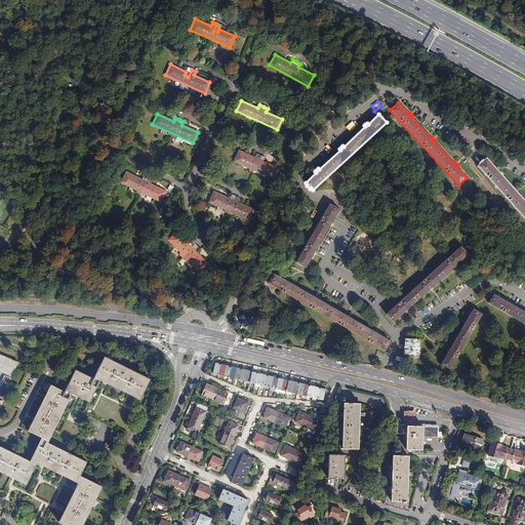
[(260,156),(255,154),(254,158),(238,151),(233,161),(274,179),(279,169),(263,162),(265,158),(260,156)]
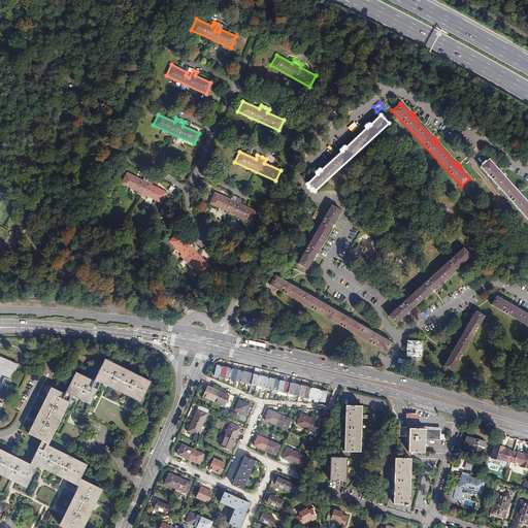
[(527,220),(527,204),(519,194),(520,193),(519,192),(518,191),(517,192),(499,172),(500,171),(499,170),(498,169),(497,170),(489,161),(481,167),(527,220)]
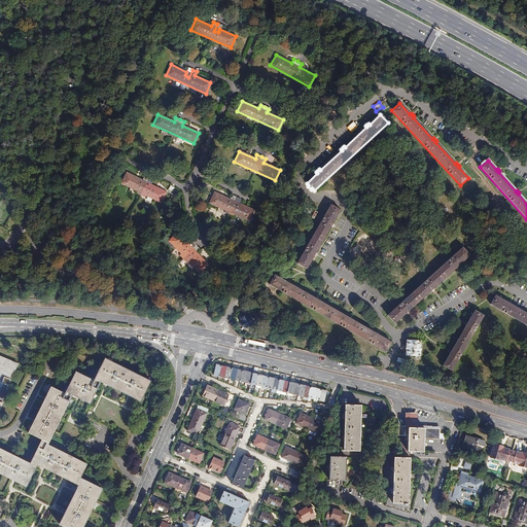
[(148,179),(144,176),(142,180),(126,173),(120,183),(161,203),(166,192),(150,184),(152,181),(148,179)]
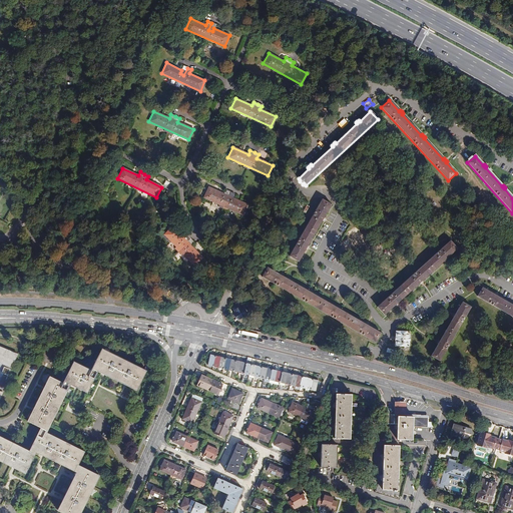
[(229,192),(225,190),(223,194),(207,187),(203,197),(242,215),(247,205),(232,198),(233,194),(229,192)]
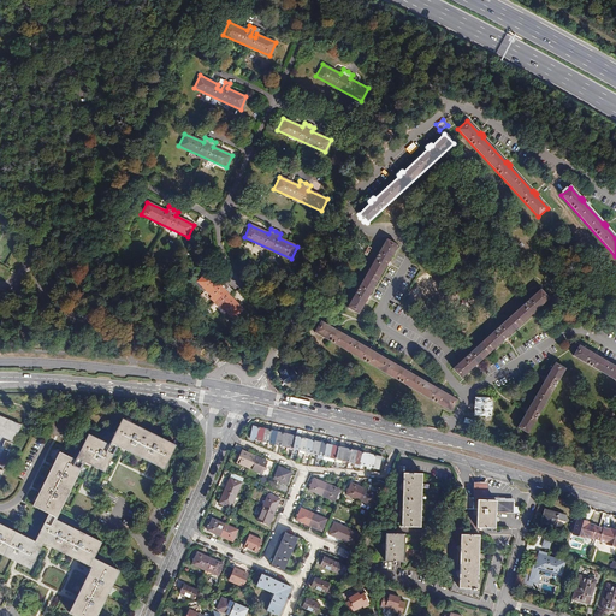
[(388,261),(396,244),(385,238),(347,307),(357,314),(366,298),(368,300),(369,297),(369,296),(368,295),(385,264),(386,265),(388,262),(389,261),(388,261)]
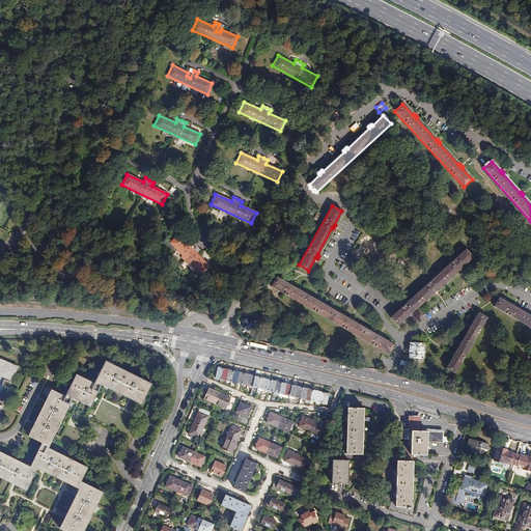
[(201,275),(210,267),(197,254),(200,251),(197,248),(194,245),(191,248),(178,234),(170,243),(201,275)]
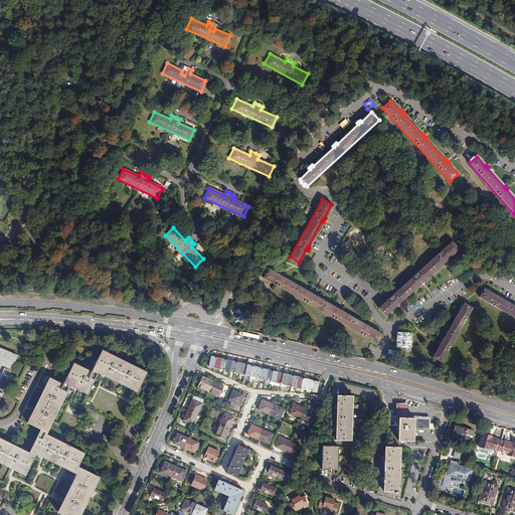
[(378,308),(385,316),(396,306),(397,307),(398,306),(399,305),(399,304),(420,284),(421,285),(422,284),(424,283),(423,282),(446,262),(447,263),(448,262),(449,261),(448,260),(459,249),(452,241),(378,308)]
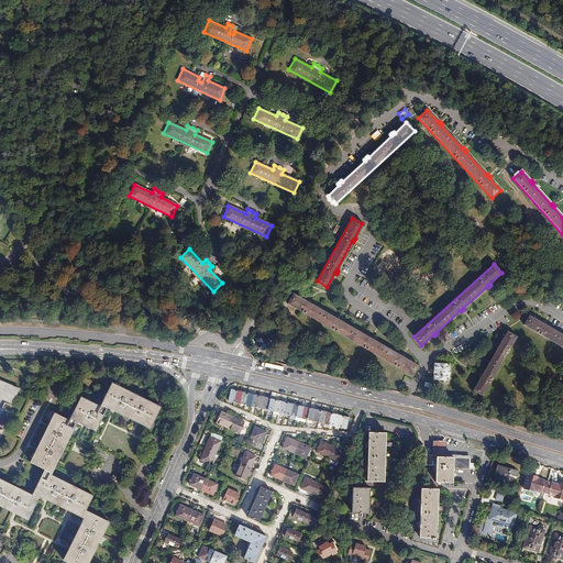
[(411,376),(418,365),(404,357),(404,356),(403,355),(400,354),(400,355),(372,339),(373,338),(371,338),(370,337),(368,338),(341,321),(342,320),(340,319),(339,318),(338,319),(310,304),(310,302),(309,301),(308,300),(307,301),(293,294),(287,304),(411,376)]
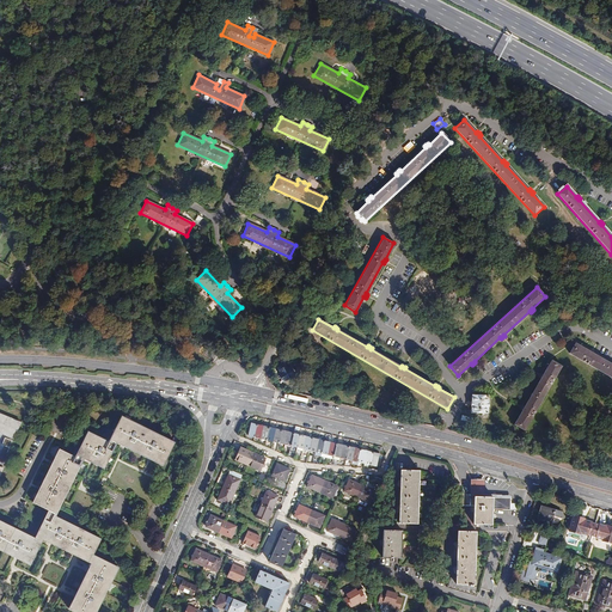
[(611,363),(593,354),(593,353),(592,352),(589,349),(588,350),(575,343),(569,354),(611,378),(611,363)]
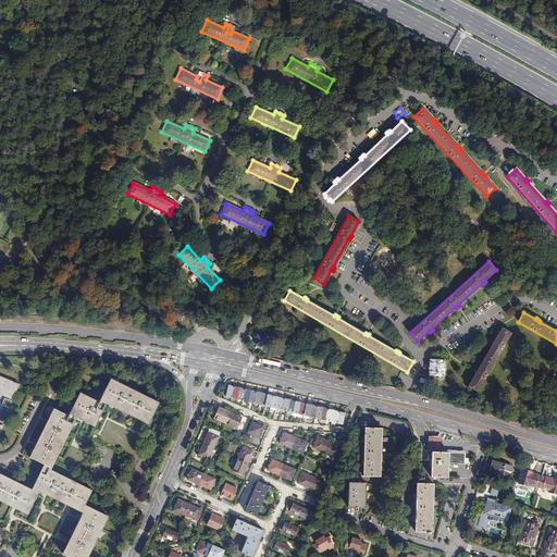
[(474,373),(468,386),(477,392),(511,334),(502,329),(494,341),(493,339),(492,342),(491,344),(492,344),(477,370),(475,369),(474,371),(473,373),(474,373)]
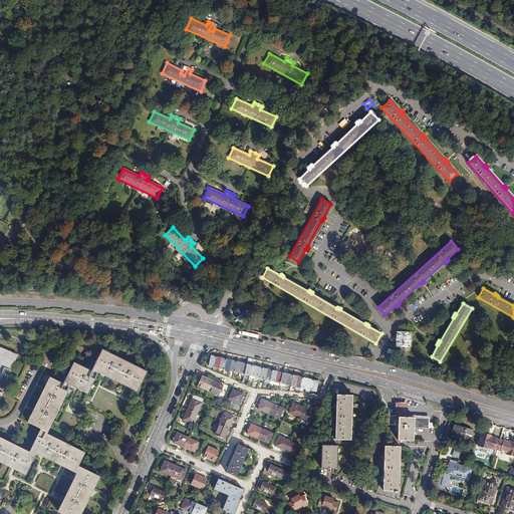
[(239,307),(234,310),(234,311),(235,313),(234,314),(235,315),(234,317),(236,319),(237,319),(238,320),(241,318),(241,319),(242,319),(244,318),(244,316),(246,315),(246,314),(246,312),(245,311),(243,310),(243,309),(241,310),(240,307),(239,307)]
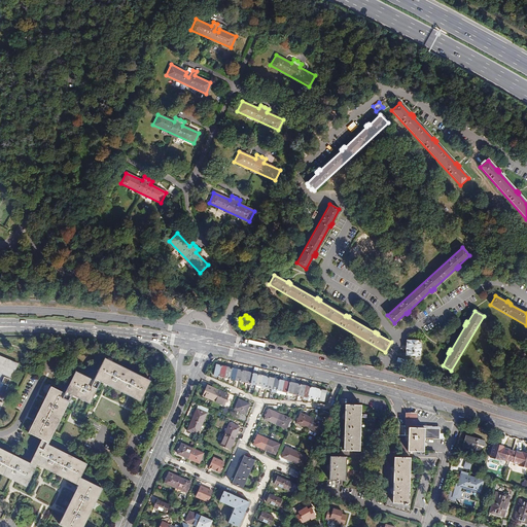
[(420,341),(407,341),(407,346),(406,346),(406,349),(407,349),(406,354),(419,355),(419,350),(420,350),(420,347),(420,341)]
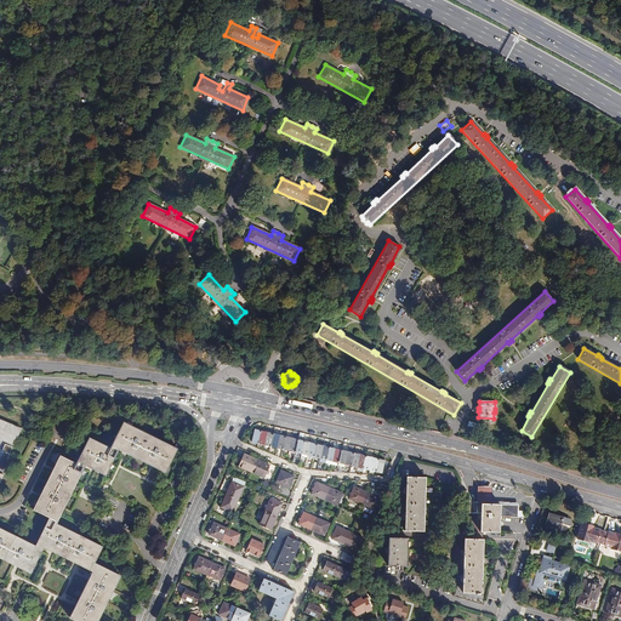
[(0,437),(15,444),(22,427),(0,419),(0,437)]
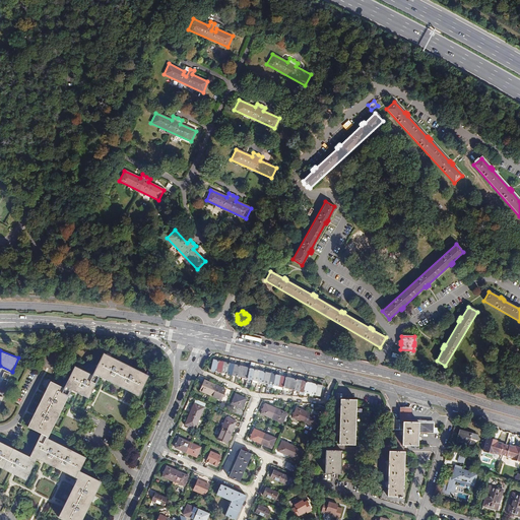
[(129,389),(138,393),(147,377),(104,355),(95,372),(107,378),(129,389)]
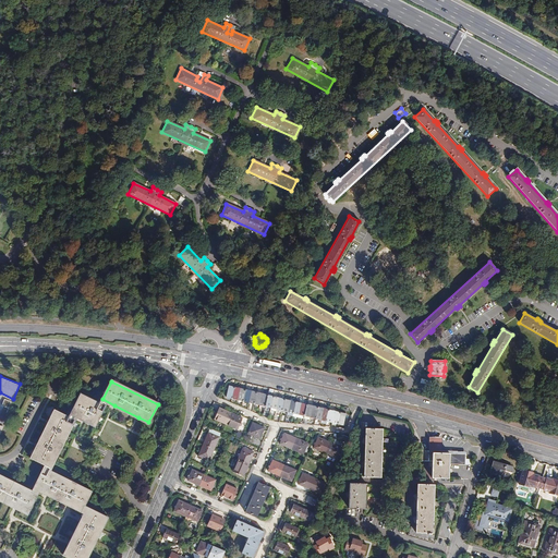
[(98,416),(104,407),(81,395),(71,413),(95,425),(98,416)]
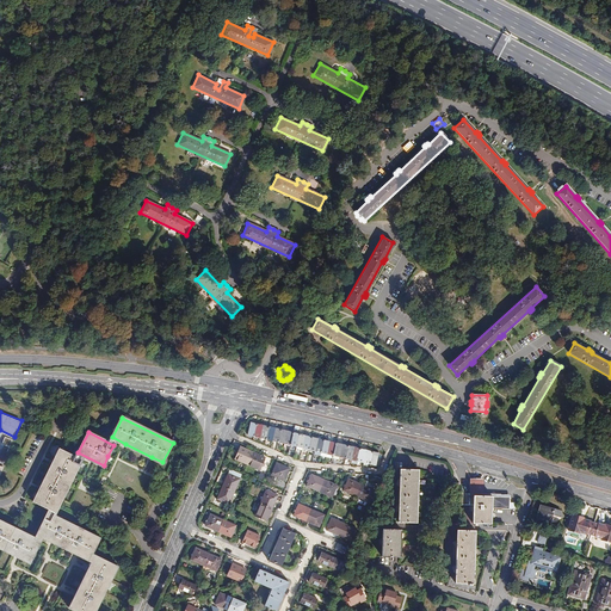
[(10,446),(13,439),(6,436),(2,443),(10,446)]
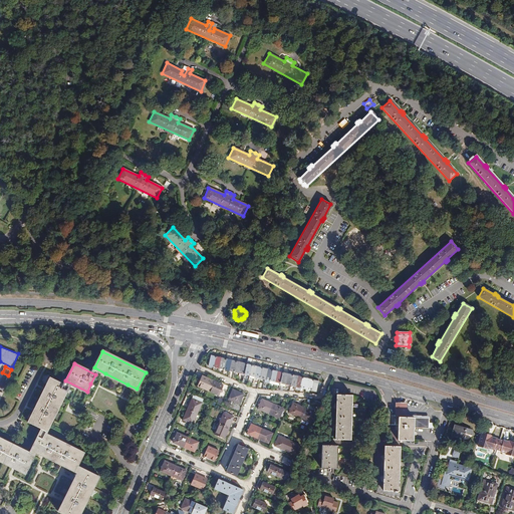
[(283,373),(280,383),(281,383),(279,392),(284,393),(288,374),(283,373)]
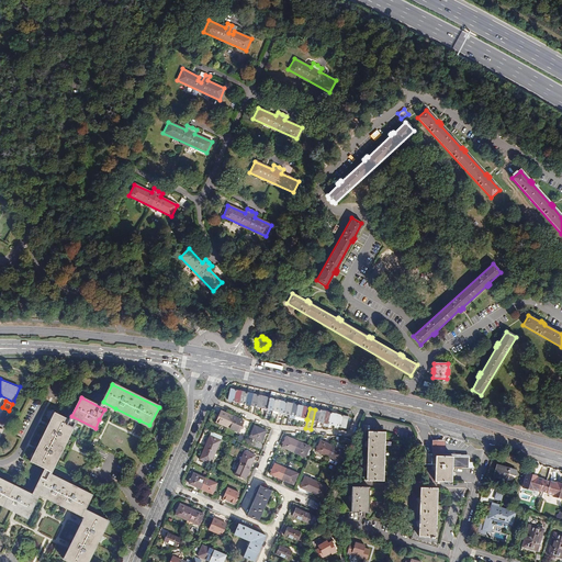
[(315,409),(311,429),(314,429),(316,422),(317,423),(321,411),(315,409)]
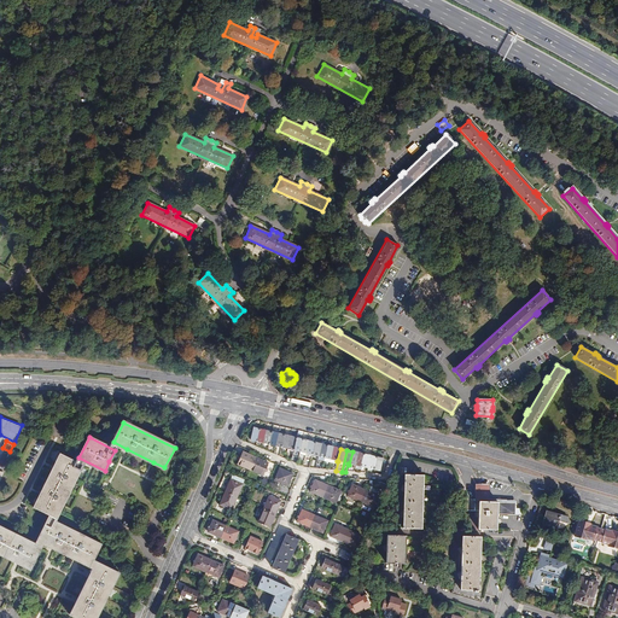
[(251,470),(256,458),(244,453),(238,464),(251,470)]
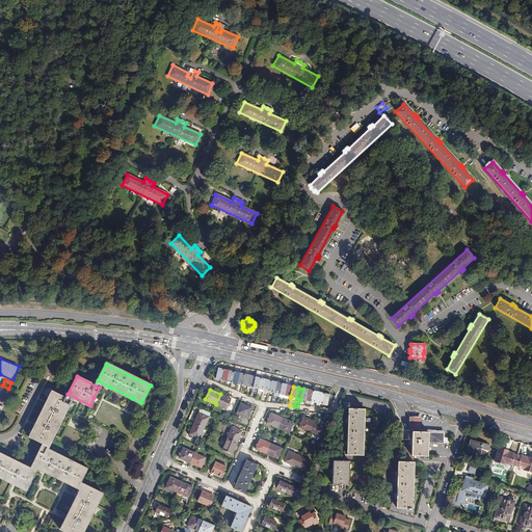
[(48,445),(51,439),(70,400),(52,392),(47,402),(36,425),(30,436),(37,440),(48,445)]
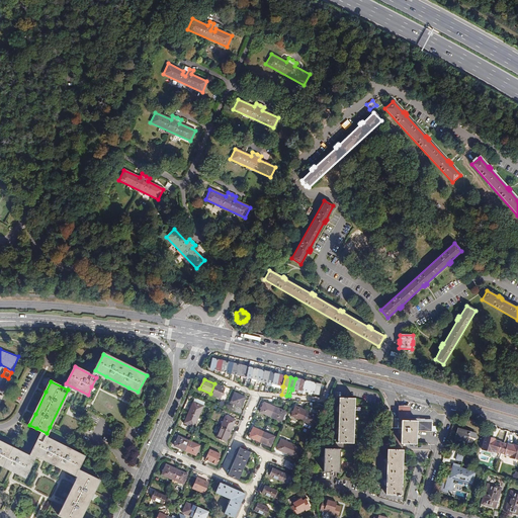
[(226,389),(214,383),(210,394),(221,399),(226,389)]
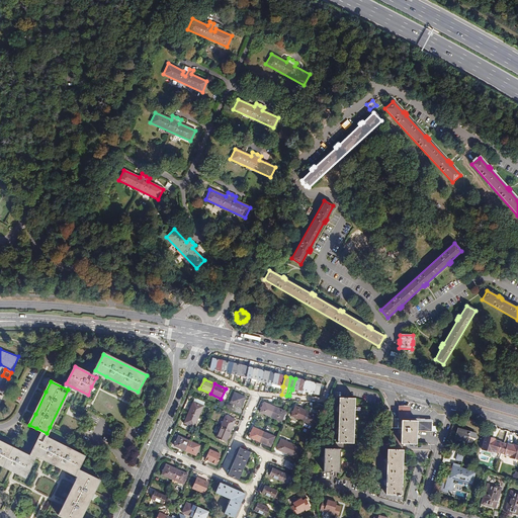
[(245,398),(235,393),(230,403),(241,408),(243,403),(245,398)]
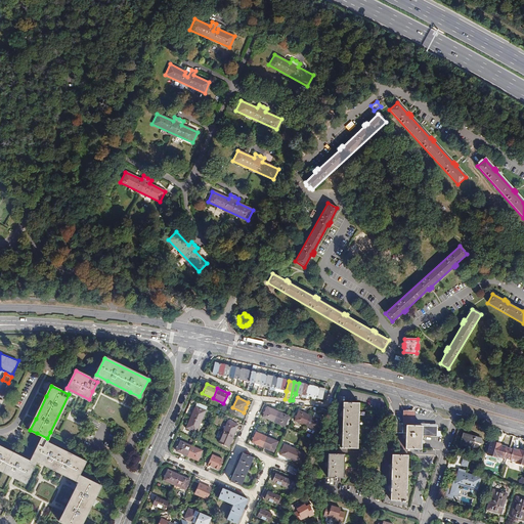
[(342,402),(342,412),(342,418),(342,433),(342,440),(341,448),(357,448),(358,403),(342,402)]
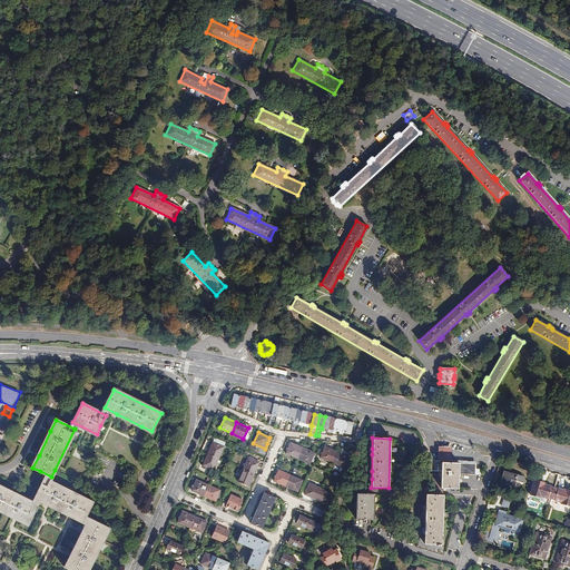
[(208,454),(219,459),(224,446),(214,442),(208,454)]
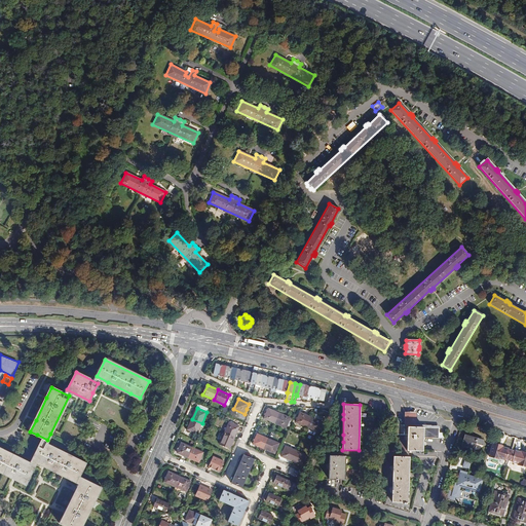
[(274,423),(278,413),(268,409),(264,418),(274,423)]
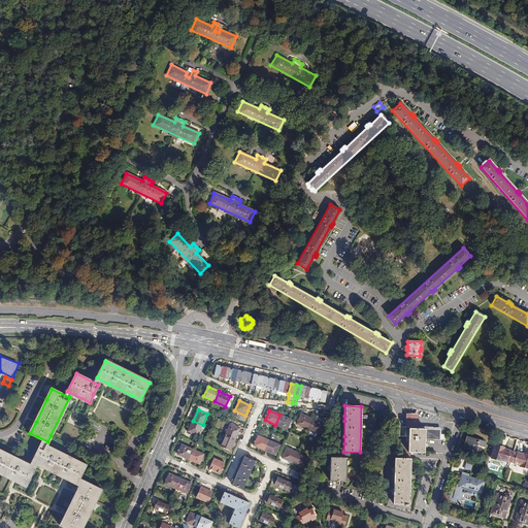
[(306,429),(311,419),(300,414),(296,424),(306,429)]
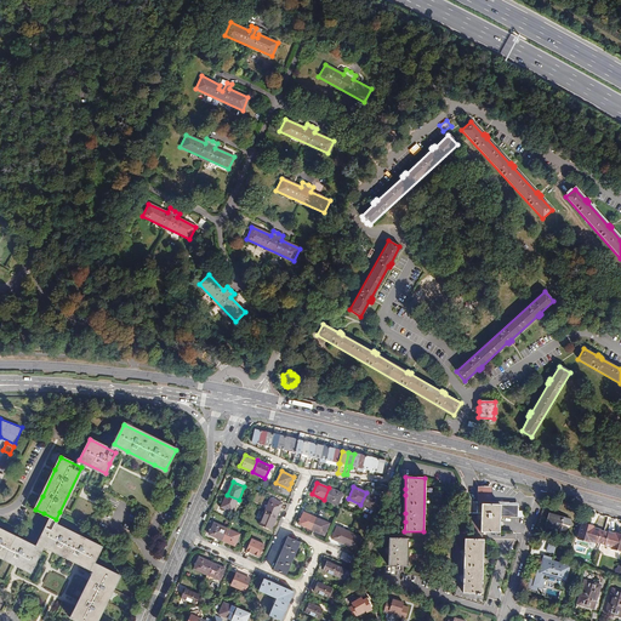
[(342,494),(329,488),(324,500),(336,506),(342,494)]
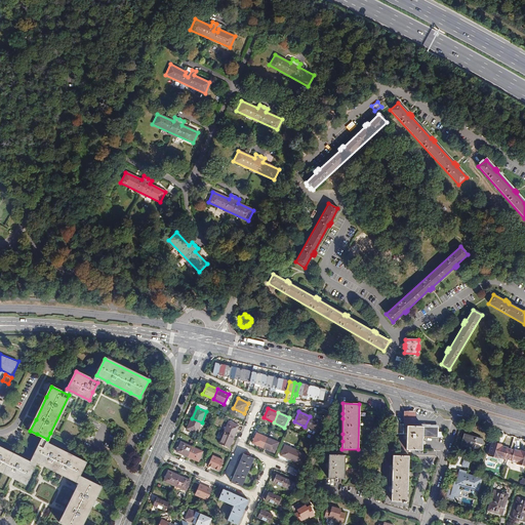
[(396,415),(389,415),(389,434),(403,434),(403,439),(407,439),(406,449),(422,450),(422,437),(438,437),(438,427),(412,426),(412,423),(400,423),(396,415)]
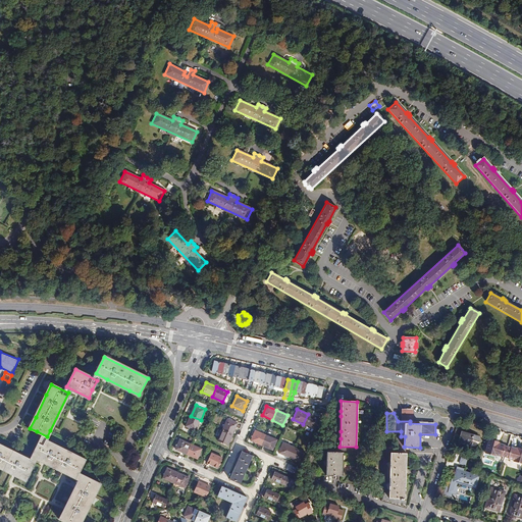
[(319,418),(308,414),(303,424),(314,428),(319,418)]
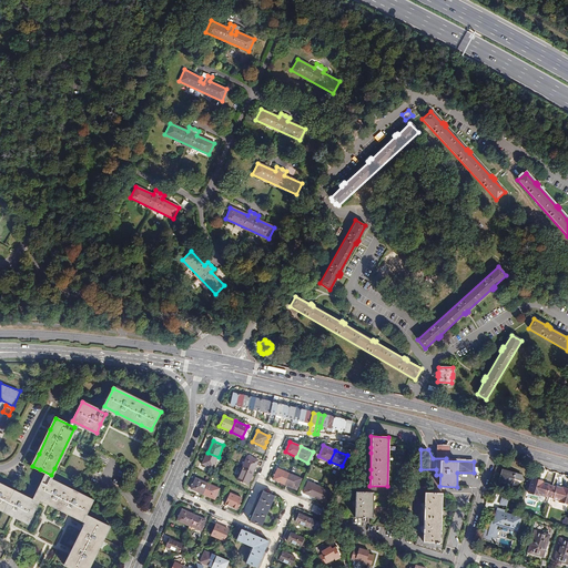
[(213,469),(219,457),(208,453),(202,464),(213,469)]
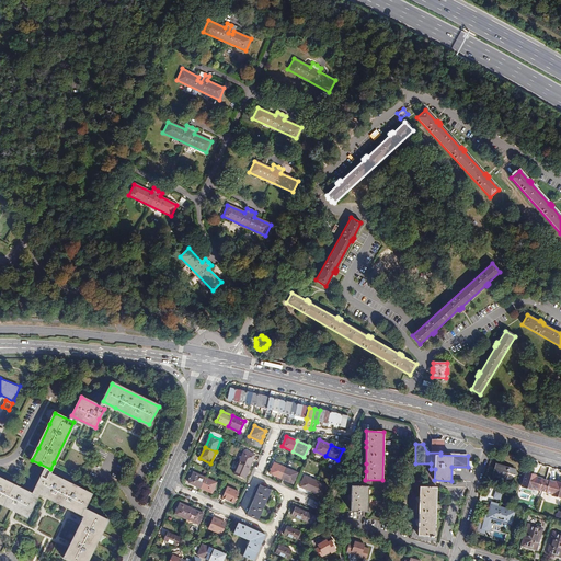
[(239,462),(250,467),(252,460),(255,455),(244,450),(239,462)]
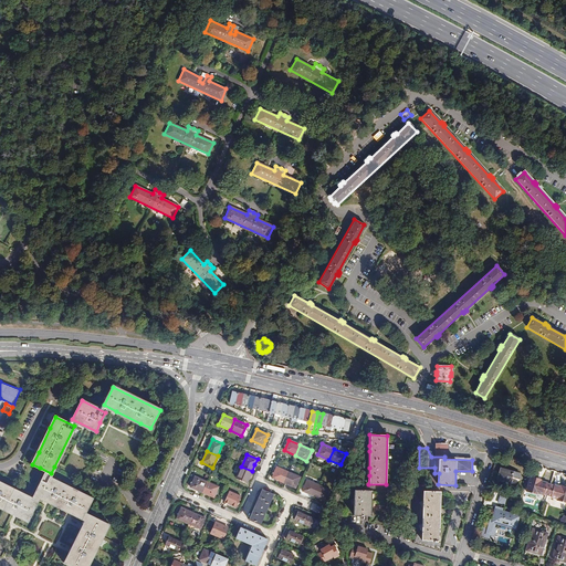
[(249,478),(252,471),(241,467),(237,478),(247,482),(249,478)]
